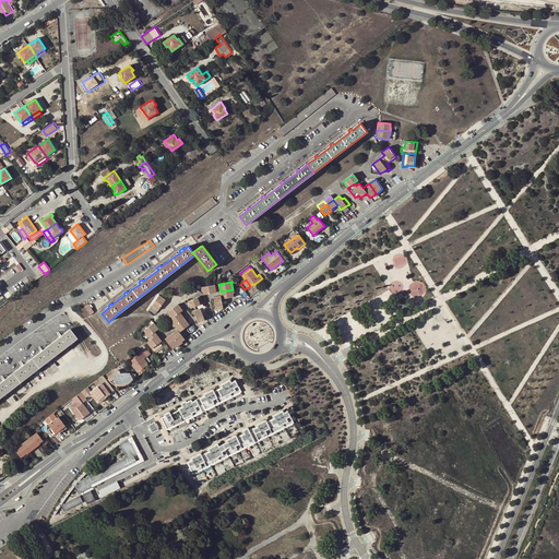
[(215,284),(204,286),(204,290),(205,295),(216,293),(215,284)]
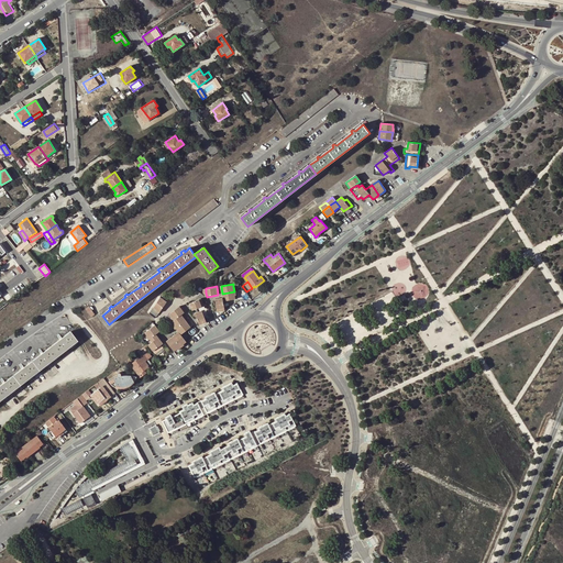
[(223,298),(223,301),(235,299),(235,296),(234,291),(222,294),(223,298)]
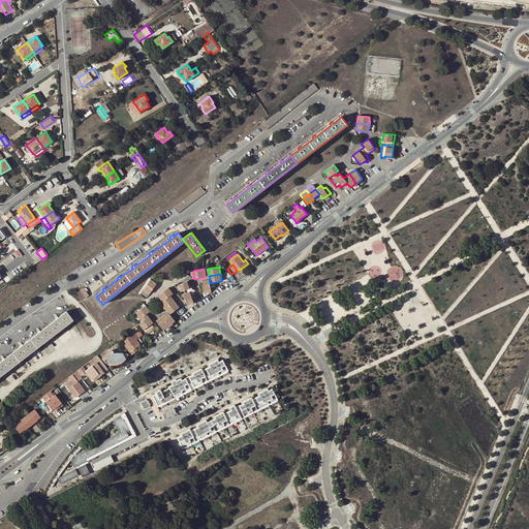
[(147,291),(150,293),(157,283),(151,279),(144,289),(147,291)]
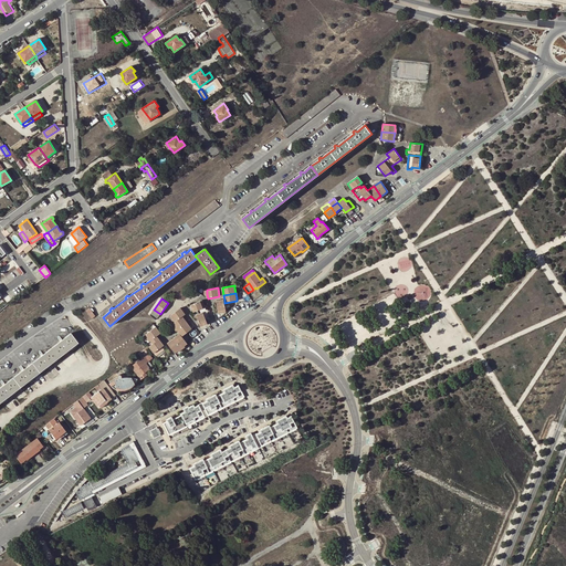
[(227,312),(224,303),(224,300),(217,301),(217,304),(216,305),(215,305),(216,314),(227,312)]
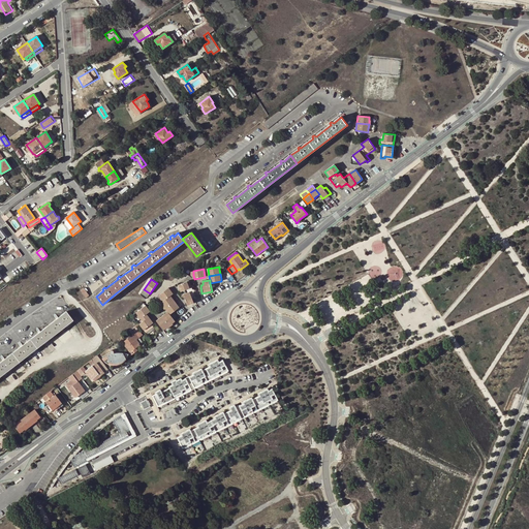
[(195,299),(189,281),(178,285),(181,291),(184,290),(185,293),(182,294),(187,306),(193,303),(192,300),(195,299)]
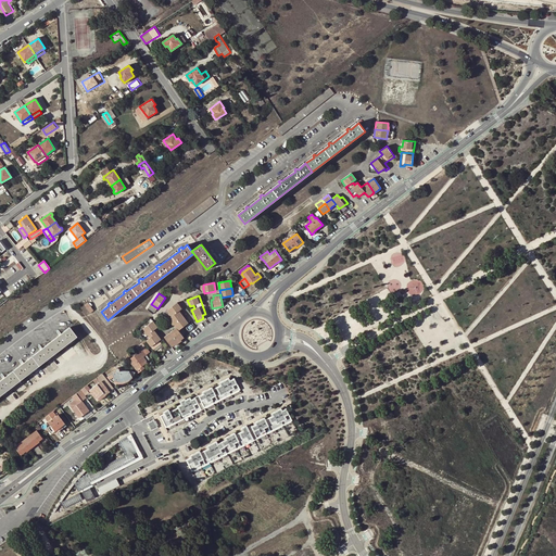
[(176,328),(164,338),(172,346),(174,345),(180,340),(184,338),(179,331),(189,325),(179,313),(181,311),(177,304),(168,311),(171,314),(173,317),(172,318),(169,319),(173,323),(175,326),(176,328)]
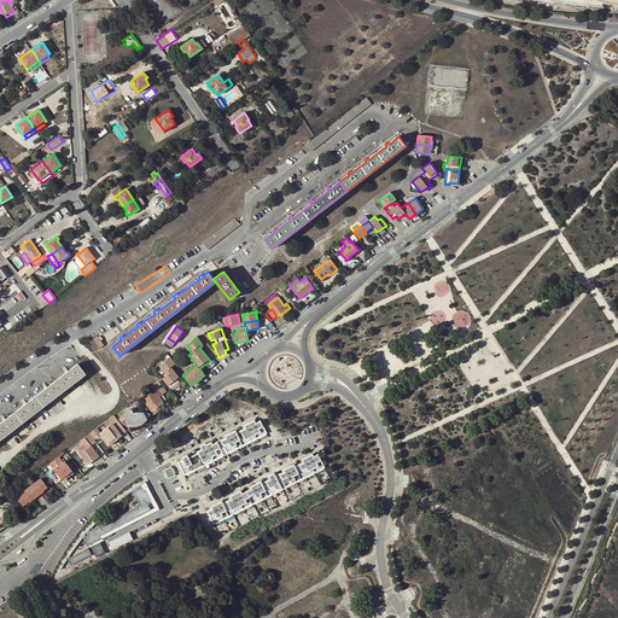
[(164,372),(167,374),(173,369),(172,367),(175,365),(170,357),(159,365),(163,369),(164,372)]
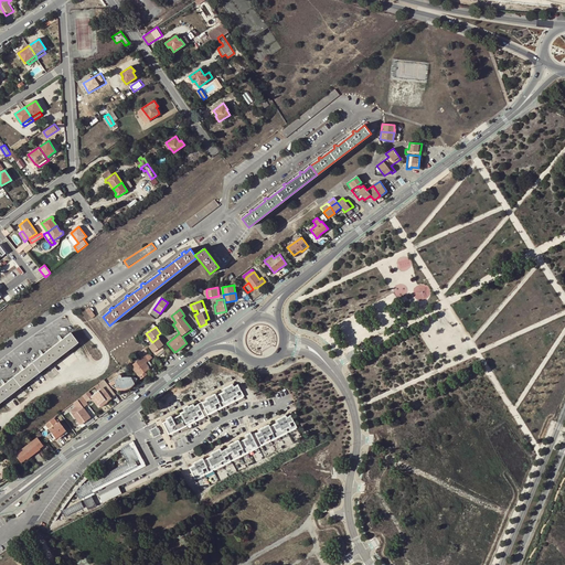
[(0,401),(78,341),(71,332),(0,386),(0,401)]
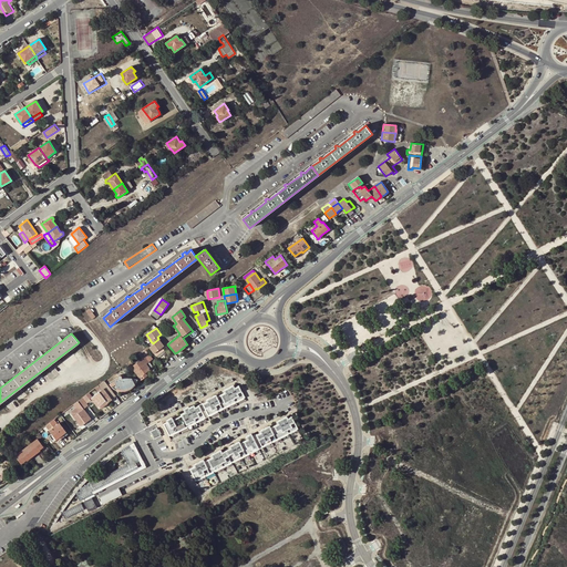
[(158,339),(153,343),(153,344),(150,347),(154,353),(164,346),(158,339)]
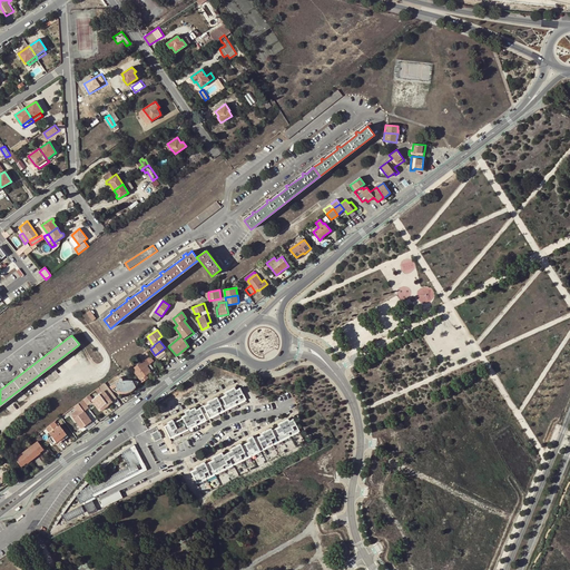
[(167,350),(165,347),(155,355),(157,357),(167,350)]
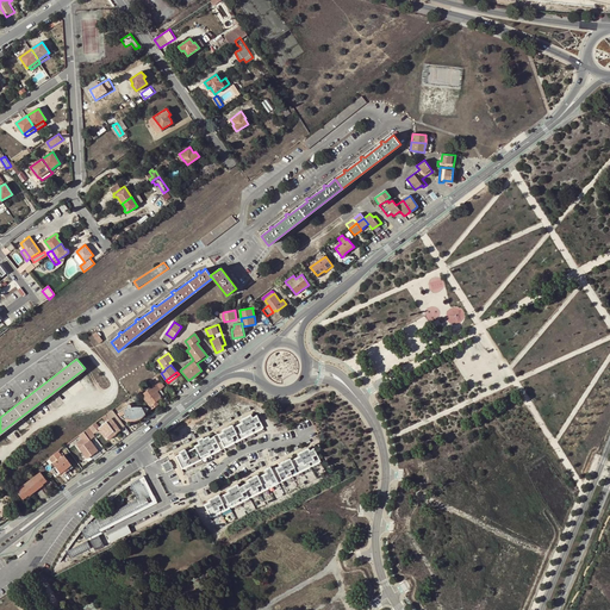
[(161,377),(160,373),(153,379),(156,384),(161,388),(165,386),(159,378),(161,377)]
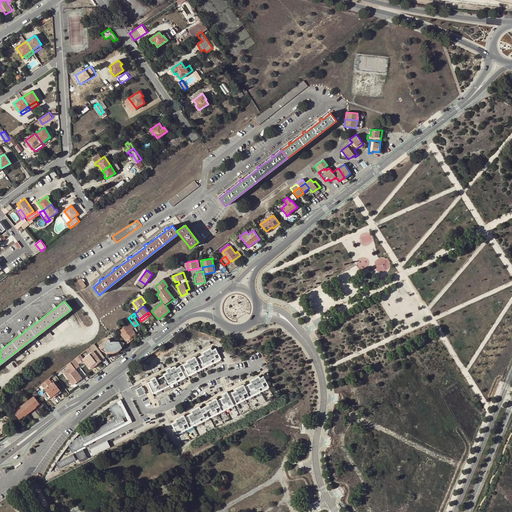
[(124,342),(126,345),(133,340),(131,337),(136,333),(132,329),(135,326),(131,322),(128,324),(119,331),(122,336),(123,335),(126,341),(124,342)]
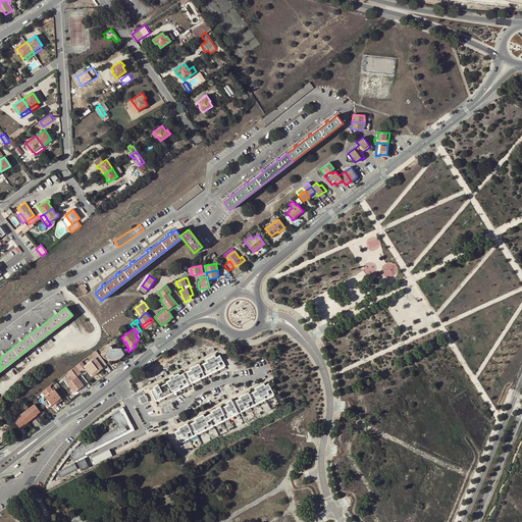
[(126,351),(126,350),(123,349),(120,348),(117,348),(114,348),(113,348),(112,347),(111,346),(110,346),(108,347),(108,348),(108,350),(106,351),(103,352),(104,355),(106,356),(108,357),(109,358),(111,358),(113,359),(115,359),(116,358),(118,358),(120,357),(122,356),(124,354),(125,353),(126,351)]
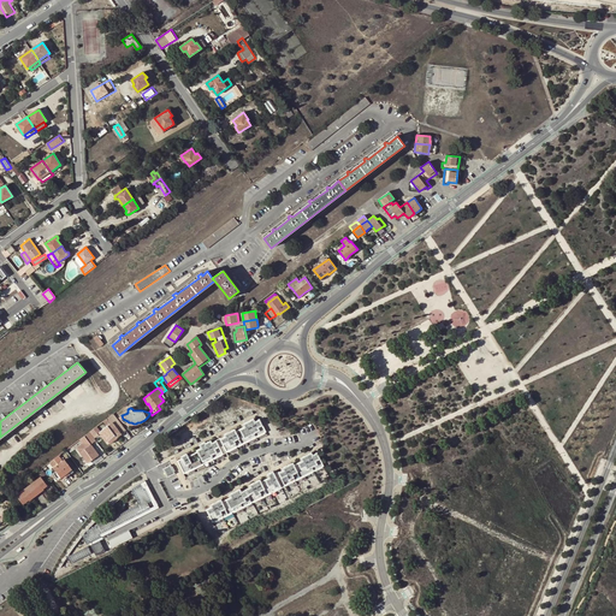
[(126,431),(113,414),(107,419),(111,424),(112,422),(120,434),(126,431)]
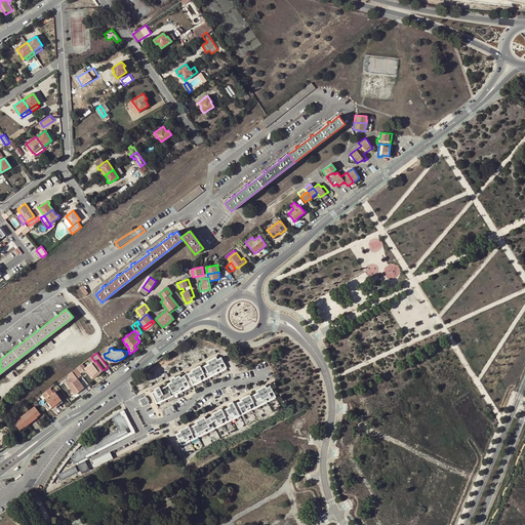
[(187,374),(193,386),(227,368),(220,357),(216,359),(215,357),(206,362),(207,364),(200,367),(200,366),(191,370),(191,372),(187,374)]
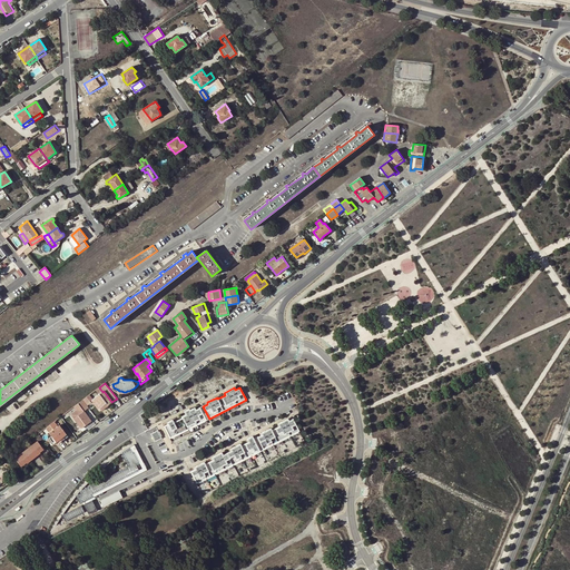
[(104,391),(102,392),(91,400),(98,409),(99,409),(106,403),(107,404),(108,405),(111,402),(104,391)]
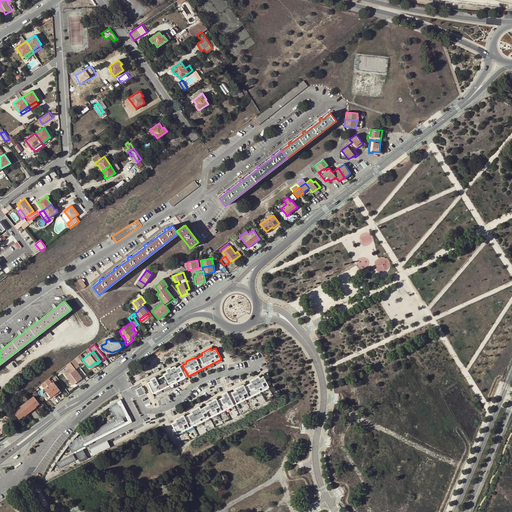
[(75,370),(80,367),(78,365),(74,359),(69,363),(72,367),(73,367),(75,370)]
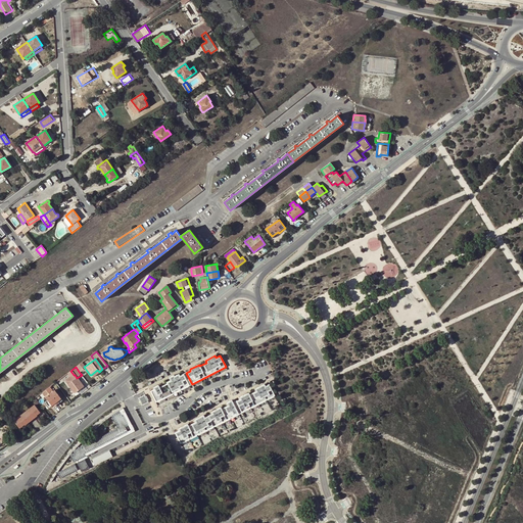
[(161,387),(168,396),(189,385),(183,374),(180,376),(179,374),(174,376),(174,375),(169,378),(170,381),(167,382),(167,384),(161,387)]
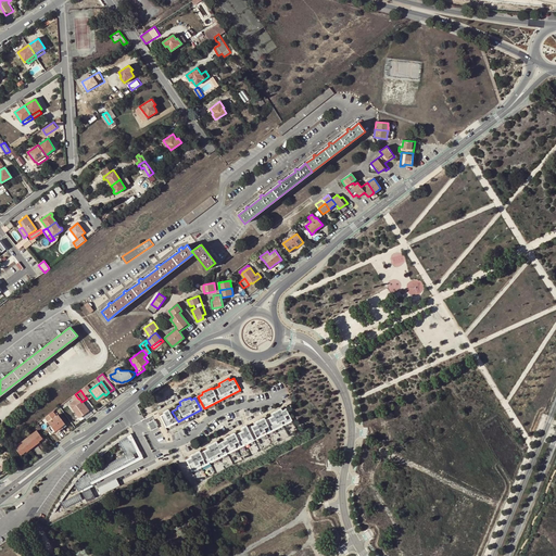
[(89,411),(81,402),(79,399),(78,399),(73,403),(75,406),(72,408),(79,418),(89,411)]
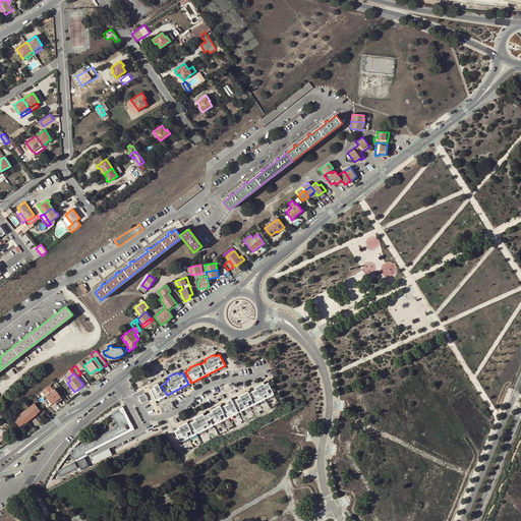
[(240,411),(274,394),(268,383),(264,385),(263,383),(253,388),(254,390),(248,393),(247,392),(238,396),(239,398),(235,400),(240,411)]
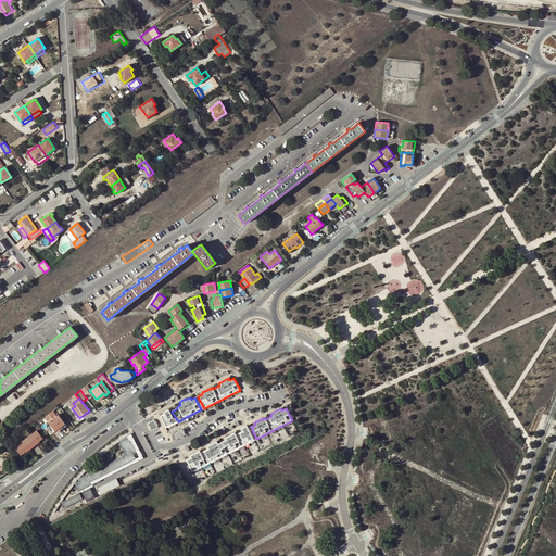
[(55,409),(46,417),(49,421),(59,415),(55,409)]
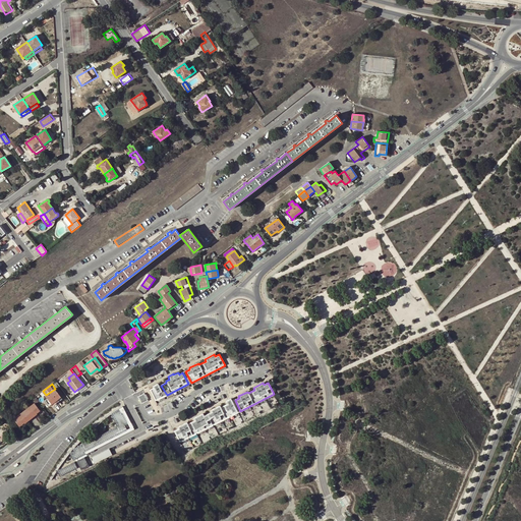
[(150,390),(155,401),(167,395),(161,386),(159,387),(158,384),(153,387),(154,388),(150,390)]
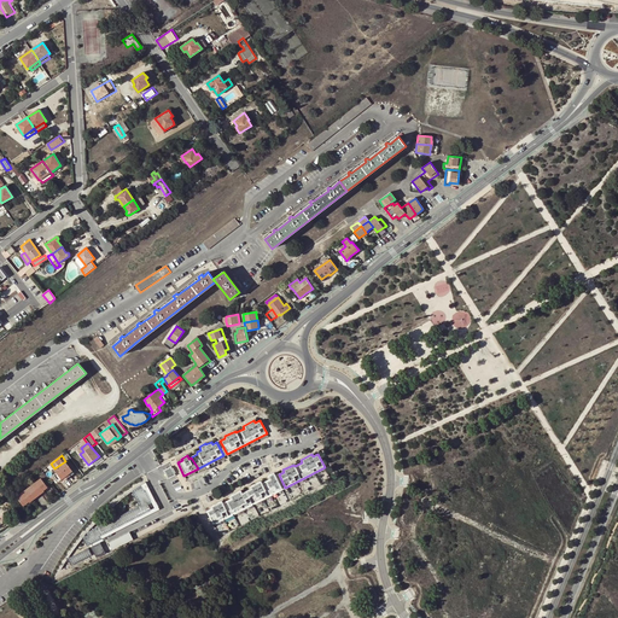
[(69,473),(73,471),(65,461),(53,470),(63,482),(70,476),(69,473)]
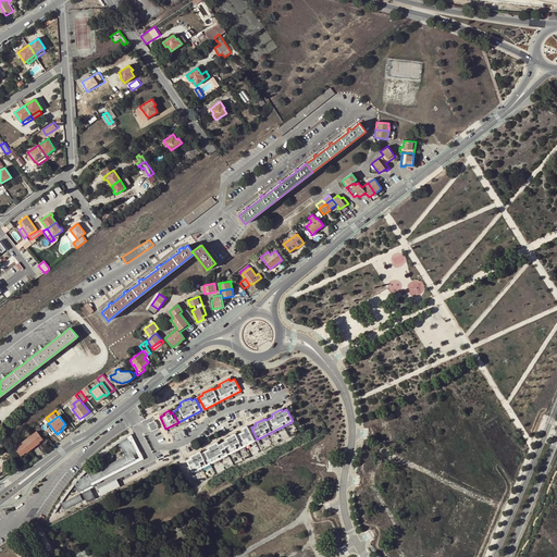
[(153,421),(147,424),(151,432),(158,429),(153,421)]
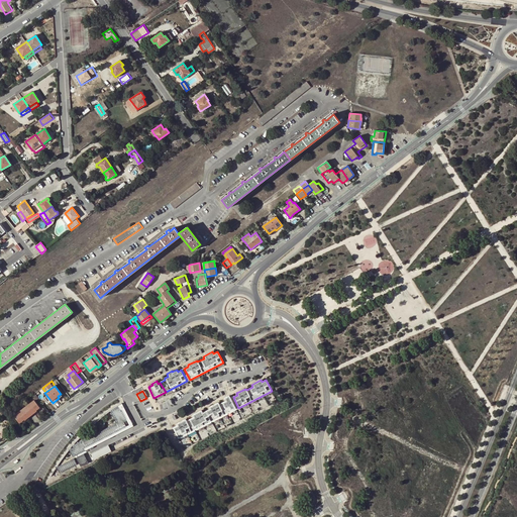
[(173,427),(178,438),(235,409),(229,396),(224,398),(225,401),(219,404),(218,403),(209,407),(209,409),(202,412),(201,410),(192,415),(193,417),(186,421),(185,419),(176,424),(177,425),(173,427)]
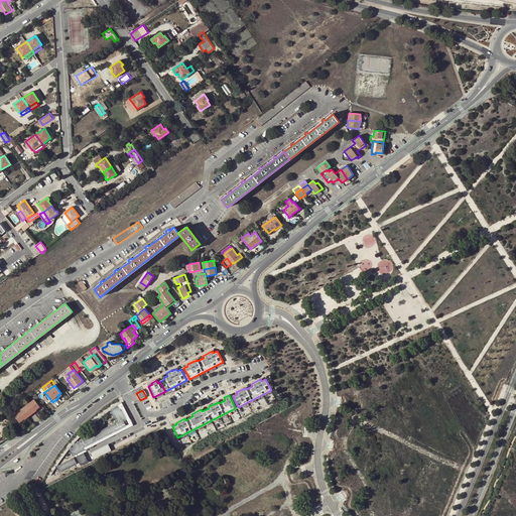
[(31,408),(37,404),(33,400),(14,414),(17,419),(25,413),(26,414),(29,412),(32,409),(31,408)]
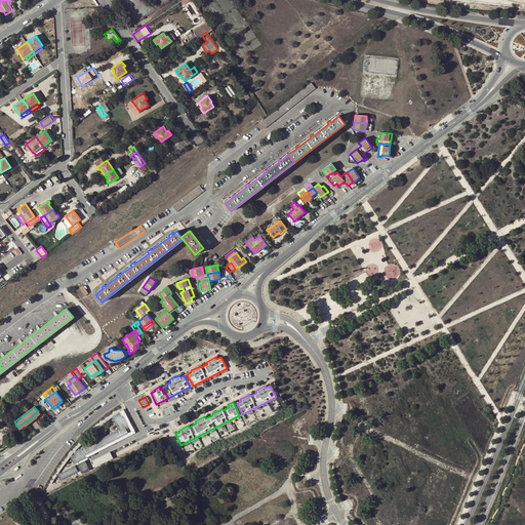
[(40,414),(38,411),(32,415),(33,416),(30,419),(31,421),(37,417),(36,416),(40,414)]
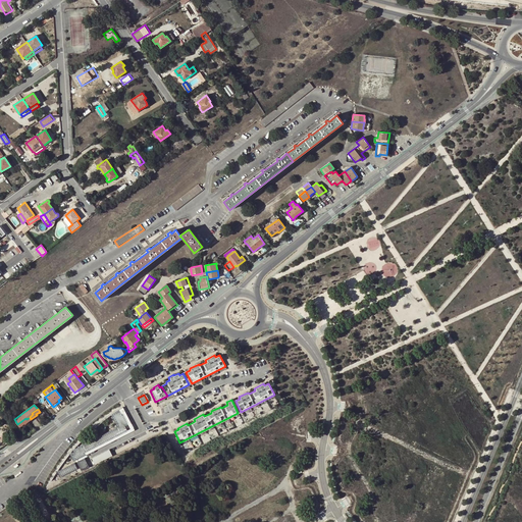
[(117,427),(72,450),(73,452),(69,454),(73,462),(87,455),(86,453),(127,431),(125,426),(128,425),(122,413),(121,413),(119,409),(111,415),(117,427)]
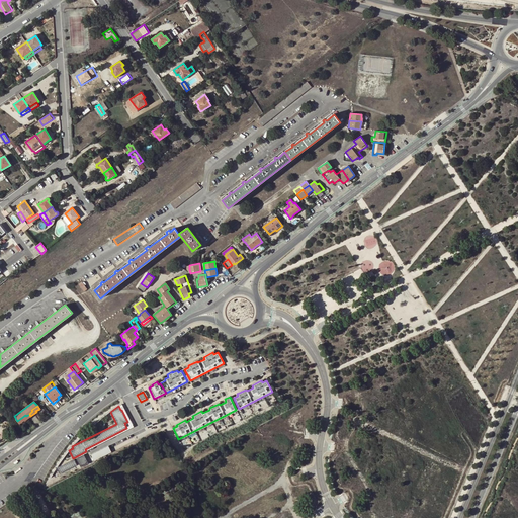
[(25,415),(17,421),(19,423),(24,420),(30,416),(29,414),(26,416),(25,415)]
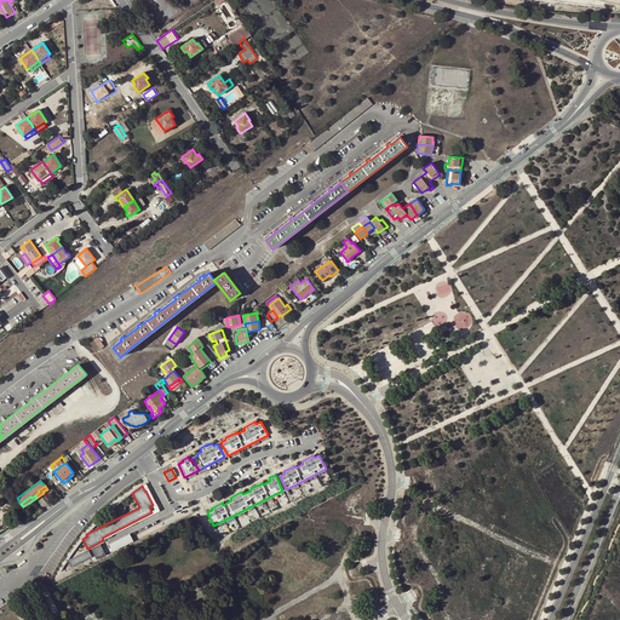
[(130,534),(109,545),(113,552),(133,541),(130,534)]
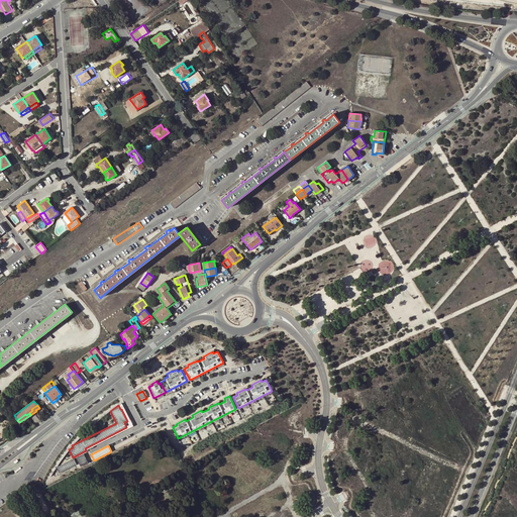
[(84,453),(76,457),(81,467),(88,462),(84,453)]
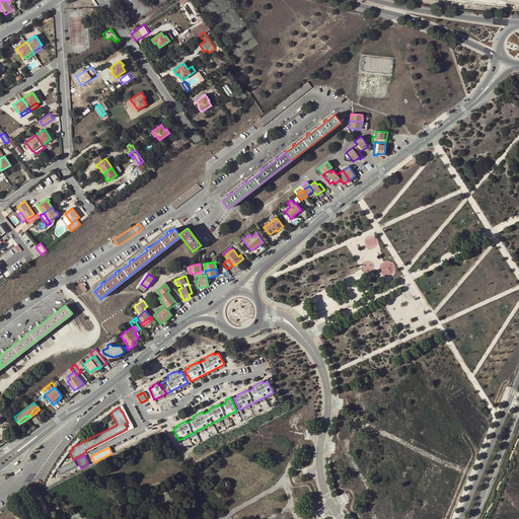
[(74,460),(57,469),(60,475),(77,466),(74,460)]
